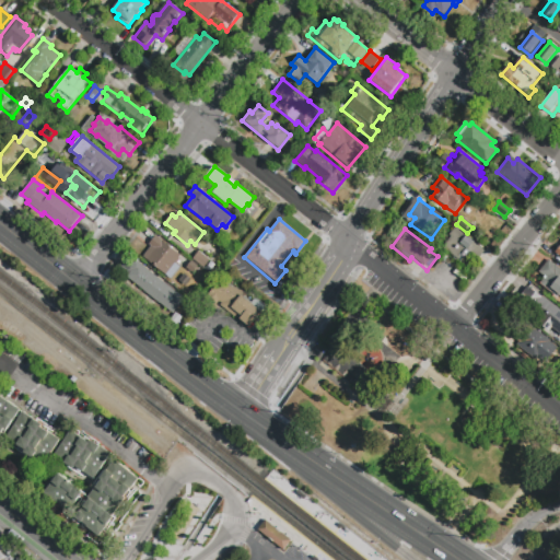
[(462,261),(453,255),(456,251),(447,243),(458,230),(485,251),(478,258),(471,253),(466,259),(465,258),(462,261)]
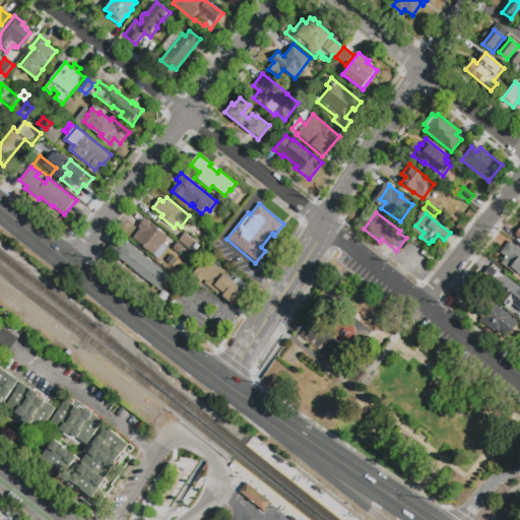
[(169,238),(167,241),(169,242),(165,246),(168,248),(159,259),(132,239),(140,229),(138,226),(145,218),(169,238)]
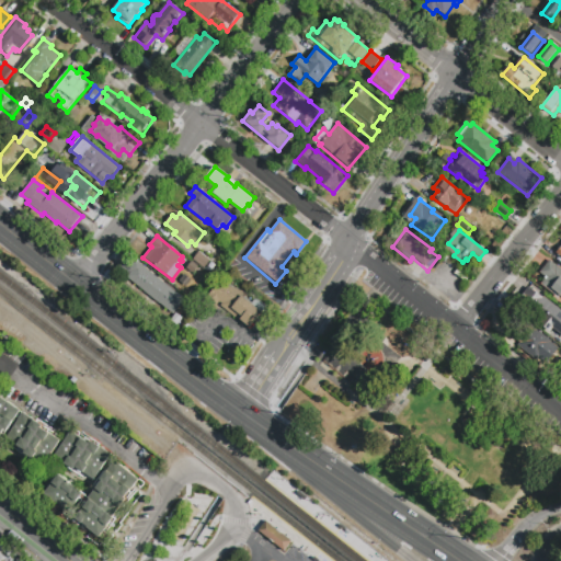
[(193,260),(199,252),(210,261),(205,268),(193,260)]
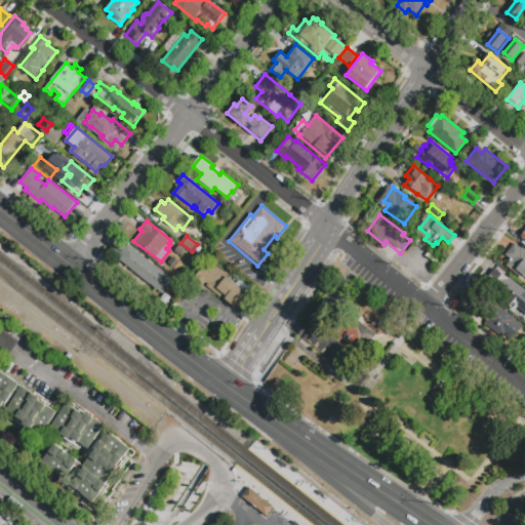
[(503,255),(514,243),(524,251),(524,276),(522,279),(506,266),(510,260),(503,255)]
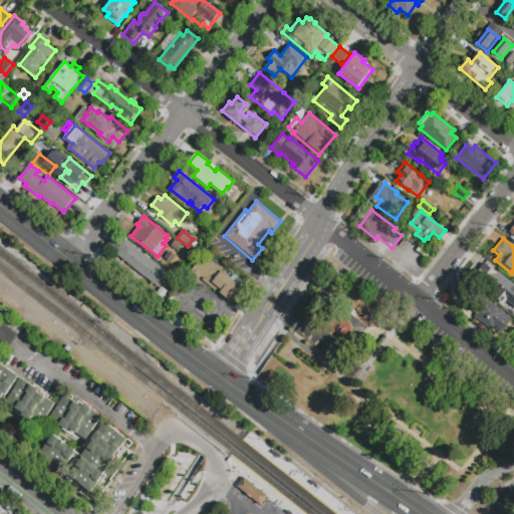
[(171,275),(161,288),(117,255),(122,249),(120,247),(125,240),(171,275)]
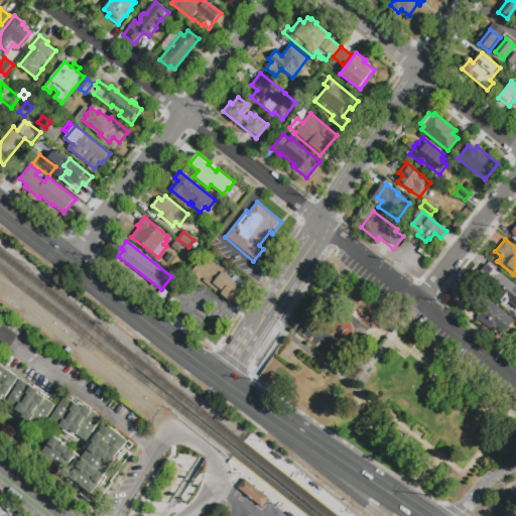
[(177,241),(182,245),(177,252),(172,247),(177,241)]
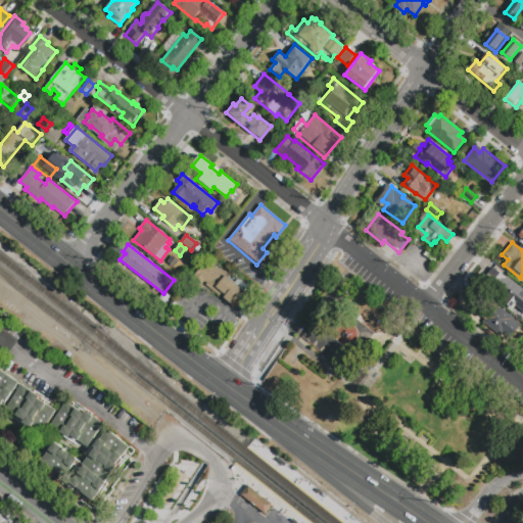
[(173,254),(179,260),(173,268),(167,262),(173,254)]
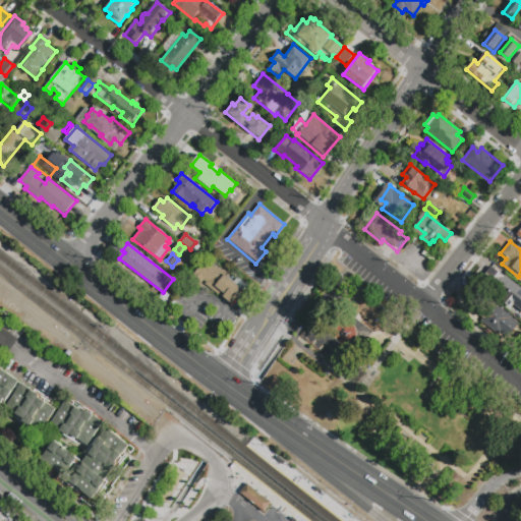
[(234,282),(237,277),(247,285),(233,304),(205,283),(207,282),(204,280),(201,283),(191,276),(197,267),(213,266),(221,268),(226,272),(224,274),(234,282)]
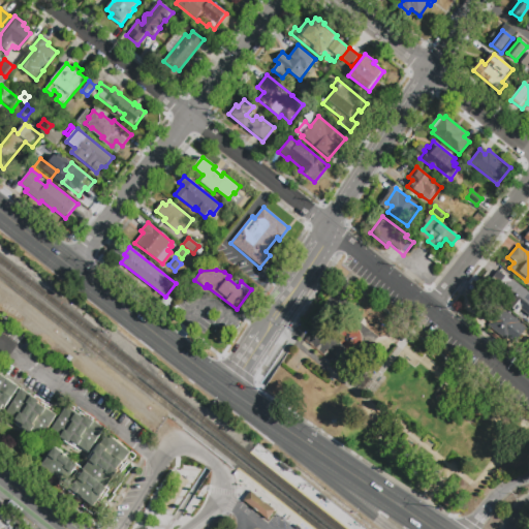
[(528,293),(528,300),(520,311),(512,304),(510,307),(504,302),(503,303),(488,289),(502,272),(528,293)]
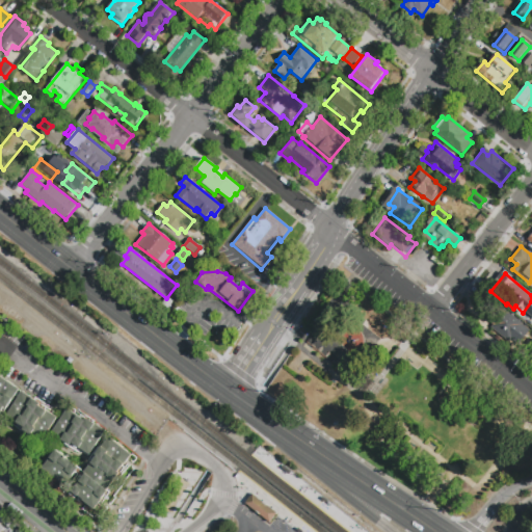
[(491,314),(480,303),(485,297),(526,327),(512,345),(493,330),(497,325),(488,318),(491,314)]
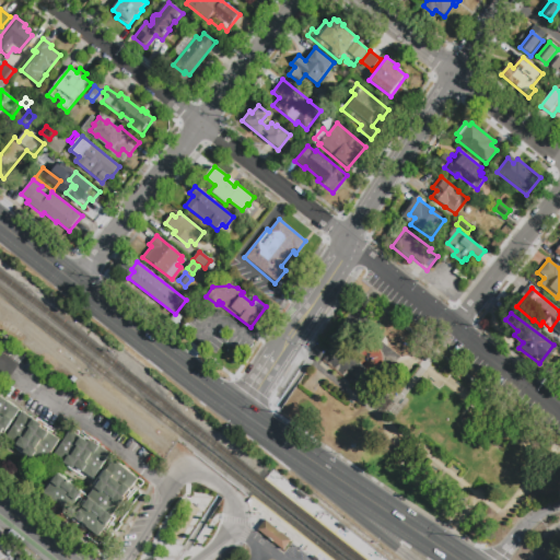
[(0,395),(22,410),(8,431),(6,430),(0,438),(0,395)]
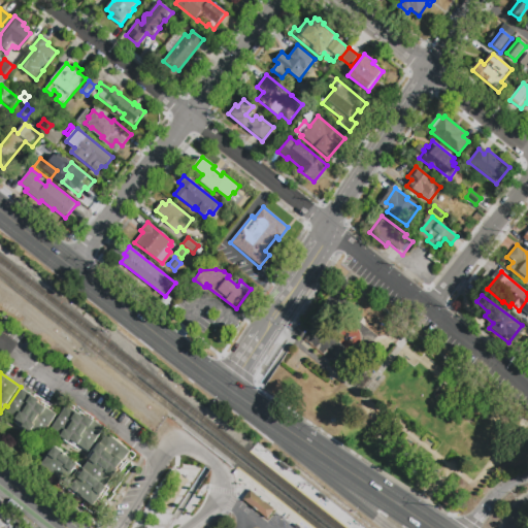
[(40,403),(58,415),(44,434),(35,428),(32,432),(23,426),(24,425),(14,419),(15,418),(7,413),(23,389),(41,400),(40,403)]
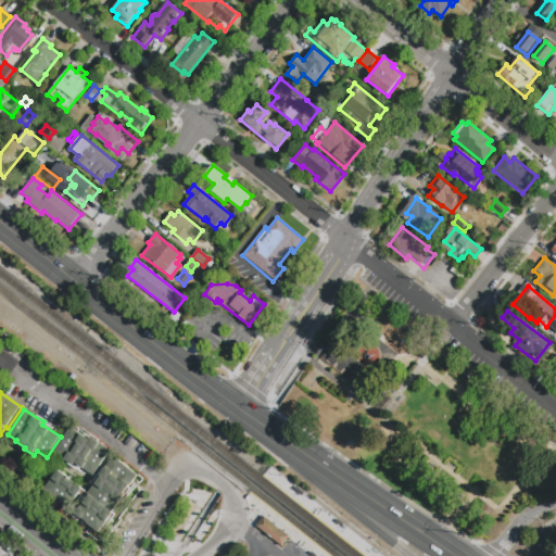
[(91,438),(111,451),(97,472),(86,466),(84,469),(75,464),(74,465),(54,453),(72,427),(90,440),(91,438)]
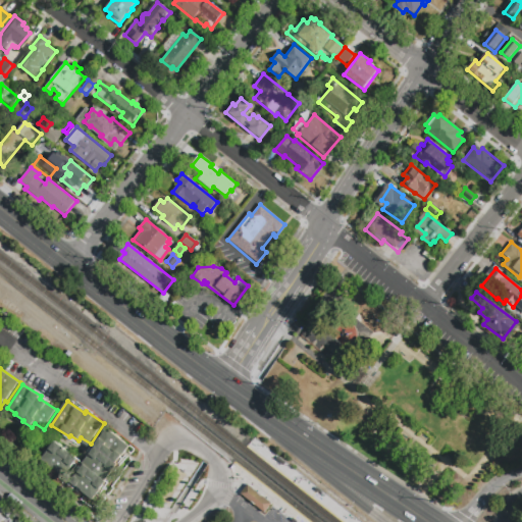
[(69,482),(84,465),(82,464),(95,448),(93,447),(107,428),(129,446),(116,463),(117,464),(105,480),(108,483),(94,501),(80,490),(81,489),(77,486),(76,487),(69,482)]
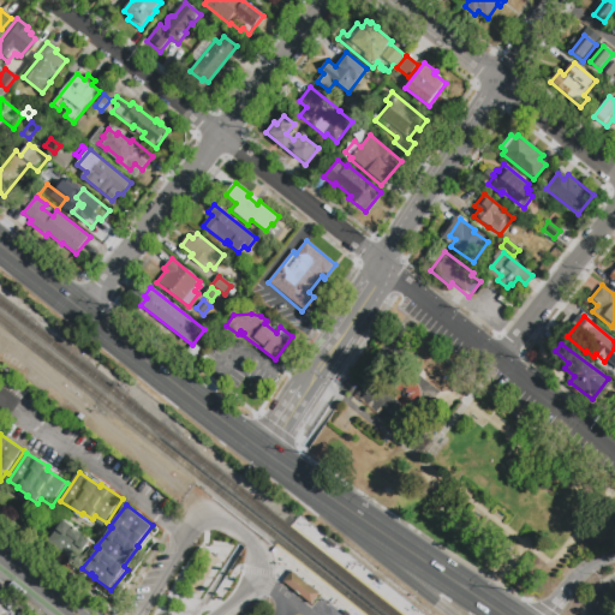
[(66,520),(93,542),(75,563),(48,543),(66,520)]
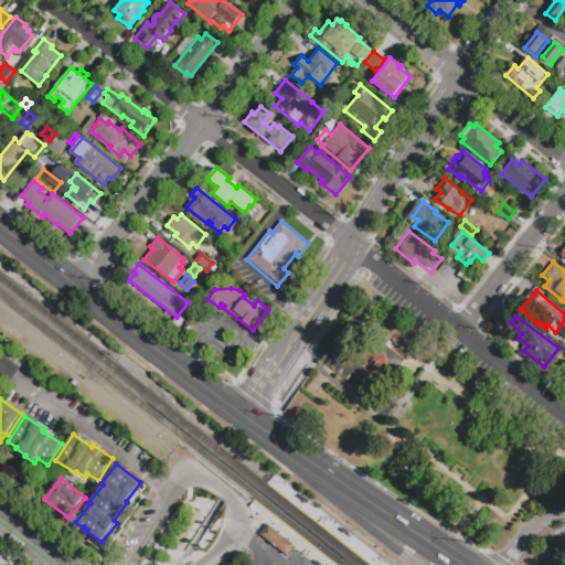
[(296,546),(288,556),(262,535),(269,525),(296,546)]
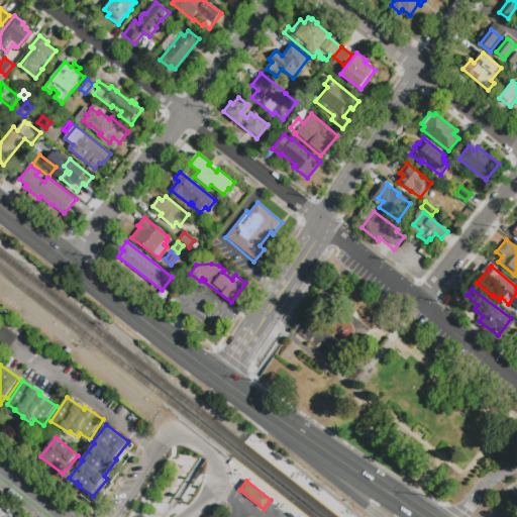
[(0,516),(0,499),(22,516),(0,516)]
